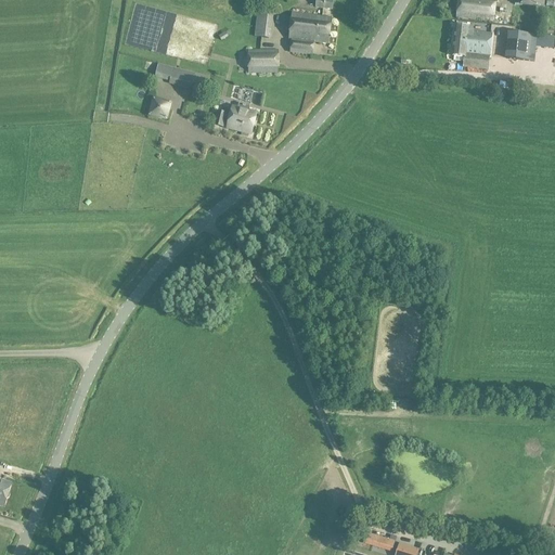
[(317,0),(315,9),(333,11),(333,2),(317,0)]
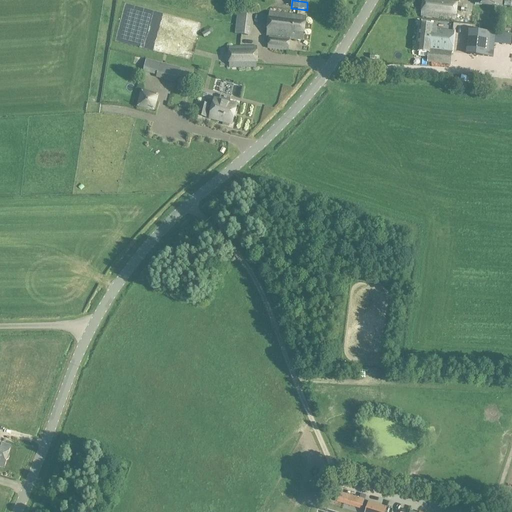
[(456,0),(416,0),(423,1),(421,17),(455,21),(456,0)]
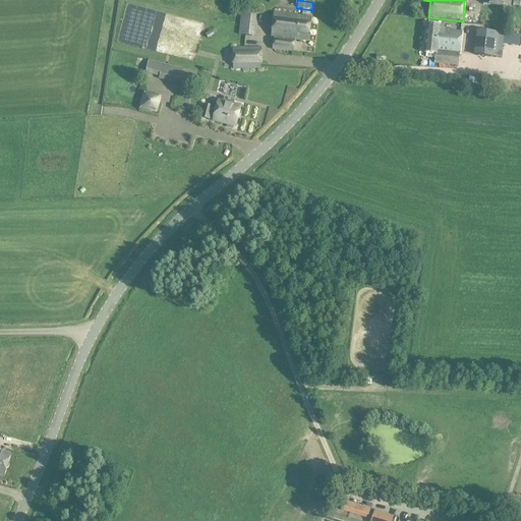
[(254,10),(239,10),(240,35),(255,34),(254,10)]
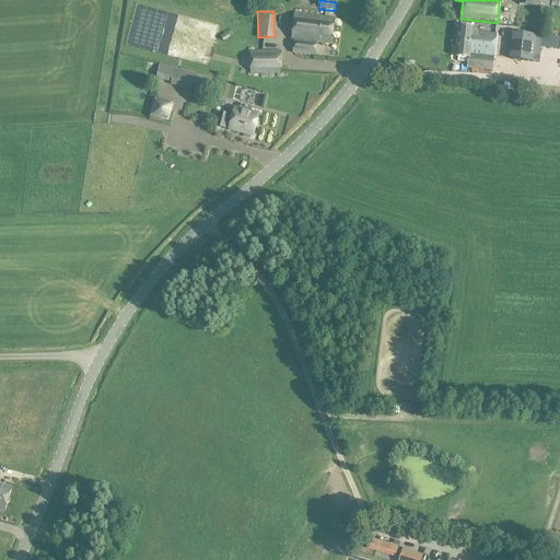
[(295,14),(292,41),(294,41),(292,54),(315,57),(317,44),(331,45),(335,19),(295,14)]
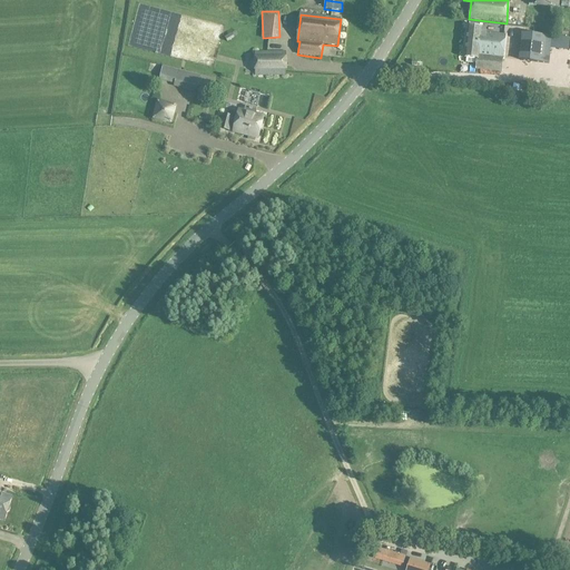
[(468,27),(465,58),(477,59),(475,69),(501,72),(503,58),(505,36),(481,32),(481,29),(468,27)]
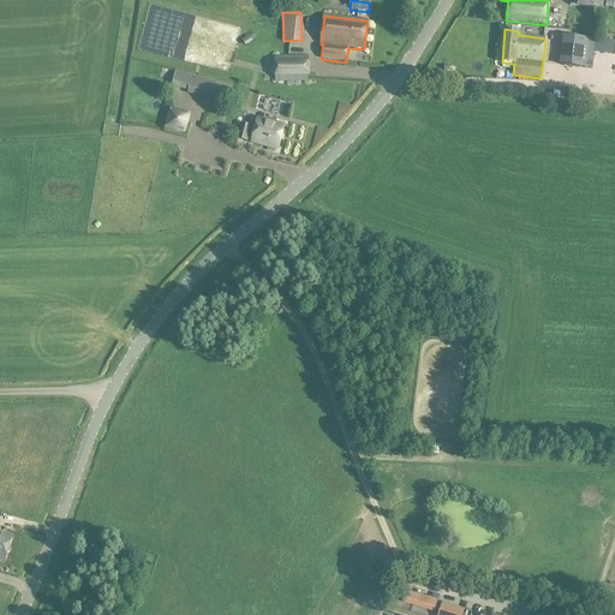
[(596,41),(562,37),(560,65),(592,69),(596,41)]
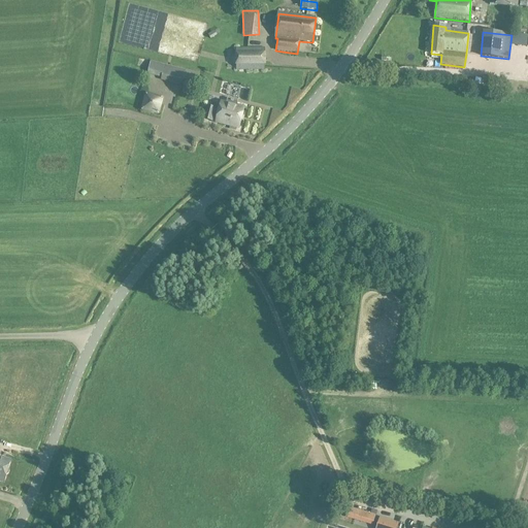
[(236,48),(236,70),(265,70),(265,47),(236,48)]
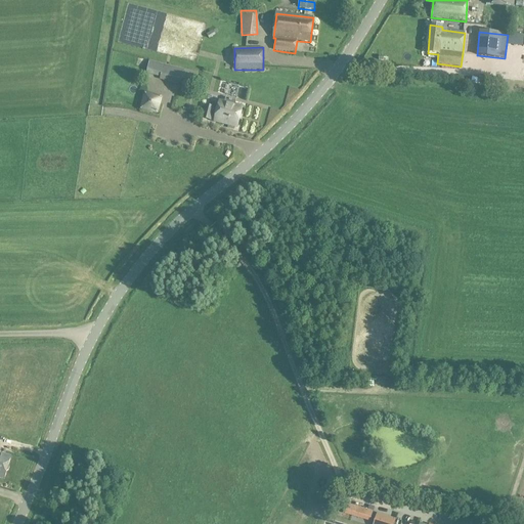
[(180,78),(182,66),(161,62),(159,75),(180,78)]
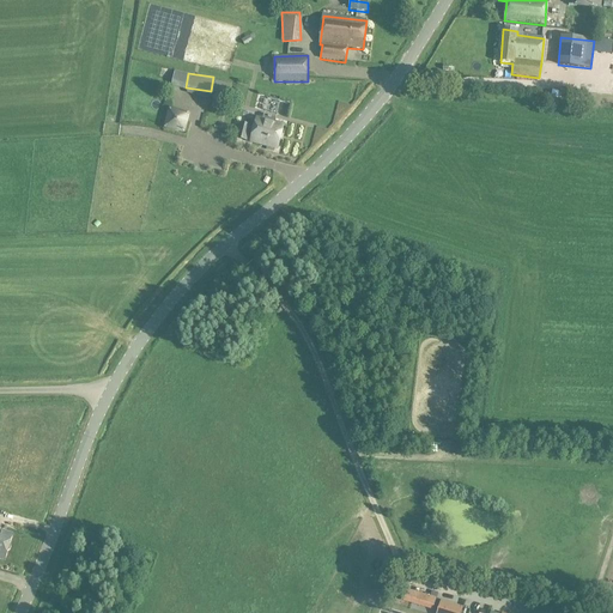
[(244,96),(254,98),(256,90),(247,87),(244,96)]
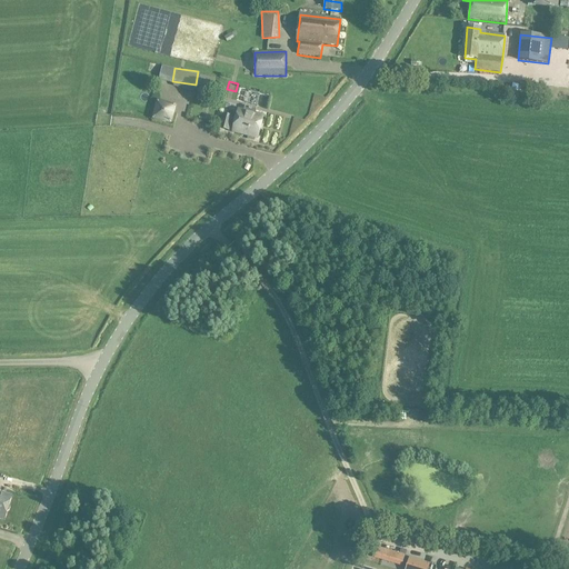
[(239,110),(236,120),(231,118),(232,118),(223,115),(219,128),(228,131),(230,125),(235,126),(233,132),(250,136),(249,139),(255,141),(256,138),(258,138),(263,117),(239,110)]
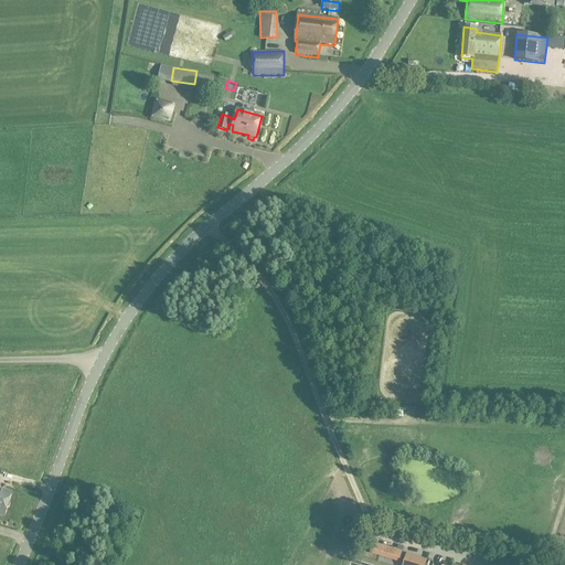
[(0,515),(4,518),(12,493),(0,489),(0,488),(0,515)]
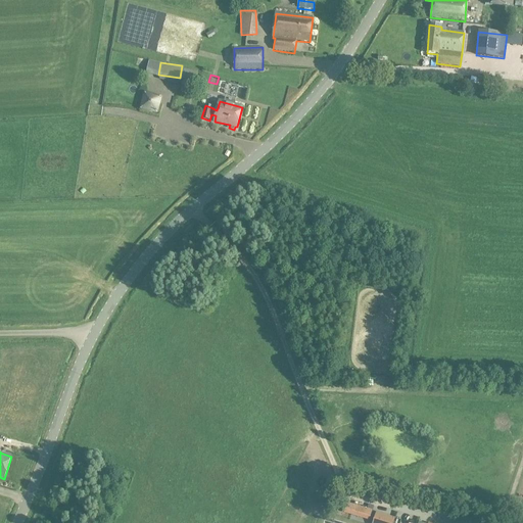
[(353,505),(351,514),(350,515),(364,519),(365,516),(367,509),(353,505)]
